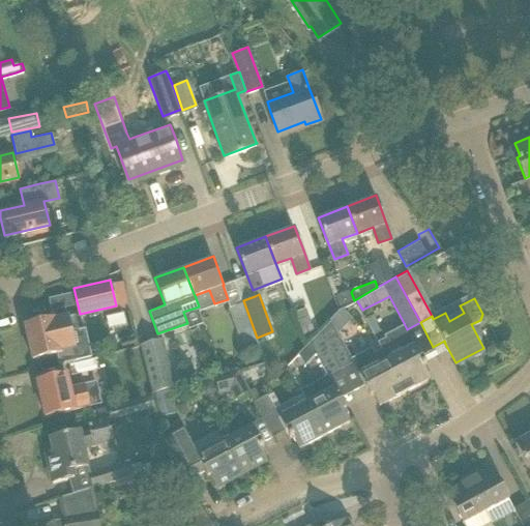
[(257,338),(243,300),(229,305),(242,343),(257,338)]
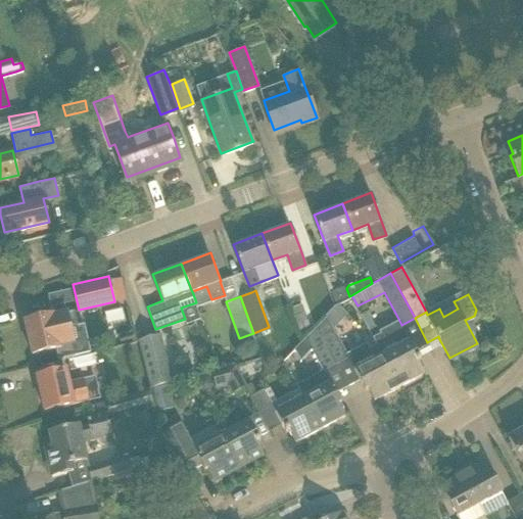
[(300,302),(290,307),(295,322),(306,318),(300,302)]
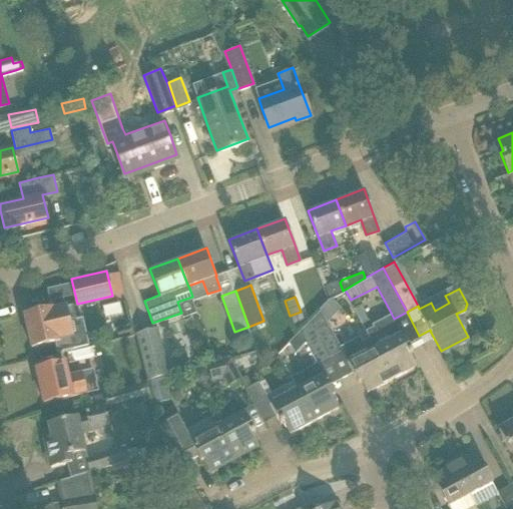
[(52,307),(24,313),(31,346),(54,340),(57,351),(66,349),(73,347),(70,336),(72,335),(68,320),(76,318),(73,303),(52,308),(52,307)]
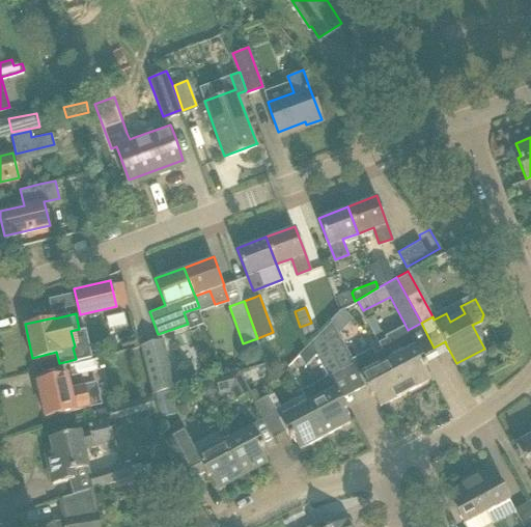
[(332,320),(320,330),(341,367),(353,361),(352,358),(352,357),(332,320)]
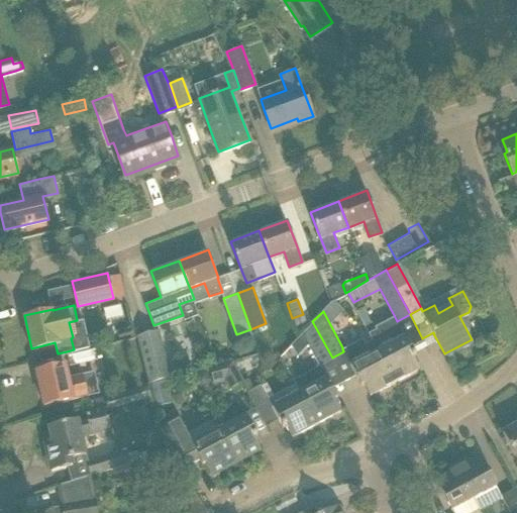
[(376,326),(368,330),(372,338),(394,380),(419,367),(413,355),(416,353),(406,336),(405,334),(404,335),(398,324),(399,324),(397,321),(393,313),(374,323),(376,326)]
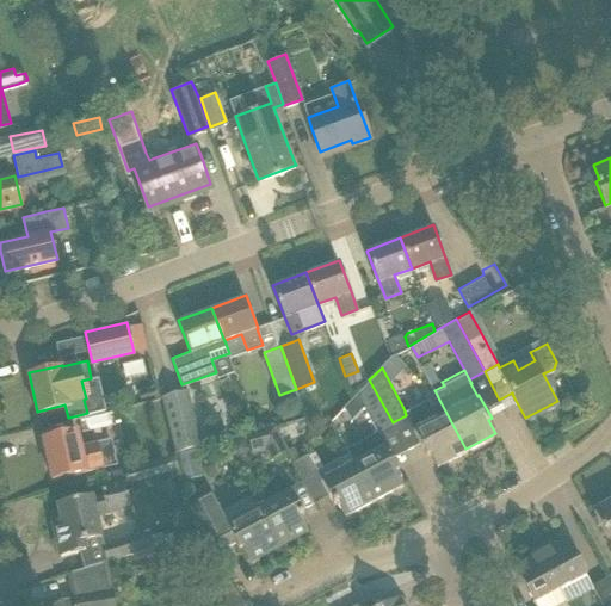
[(369,379),(357,393),(377,431),(393,422),(369,379)]
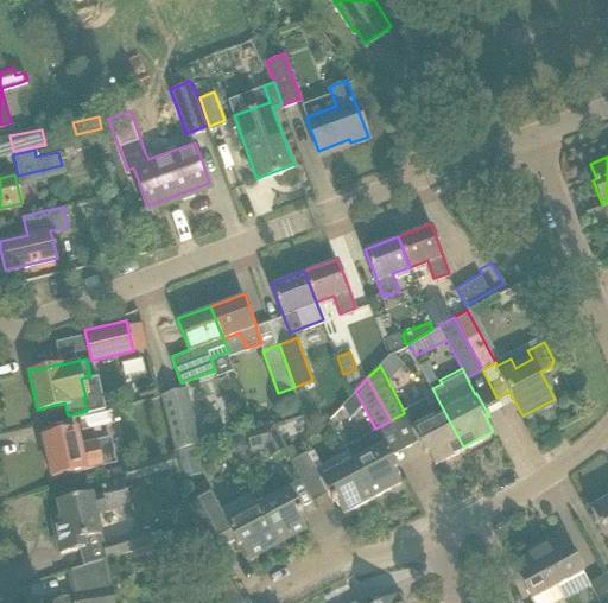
[(160,393),(176,449),(202,442),(188,386),(160,393)]
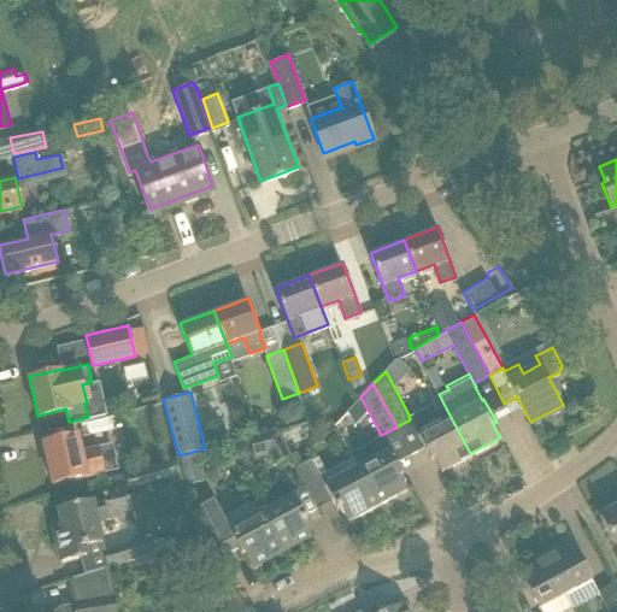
[(432,402),(409,415),(409,416),(410,419),(419,436),(430,457),(434,455),(441,469),(470,453),(444,404),(435,409),(434,409),(432,402)]
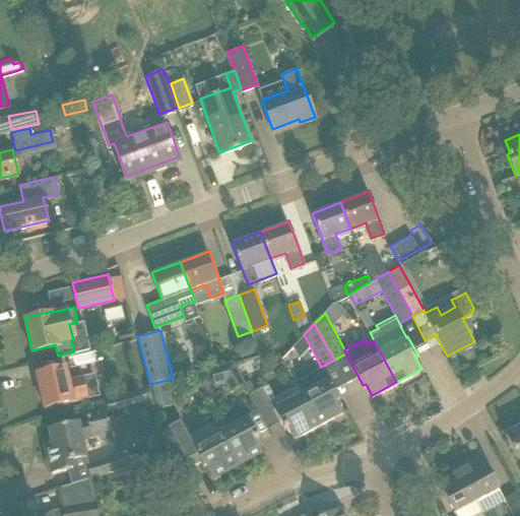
[(94,346),(74,351),(67,353),(69,365),(98,359),(94,346)]
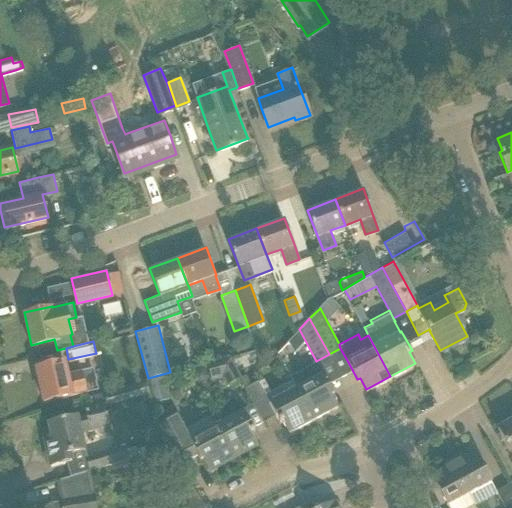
[(221,376),(225,385),(240,377),(229,355),(206,362),(210,379),(221,376)]
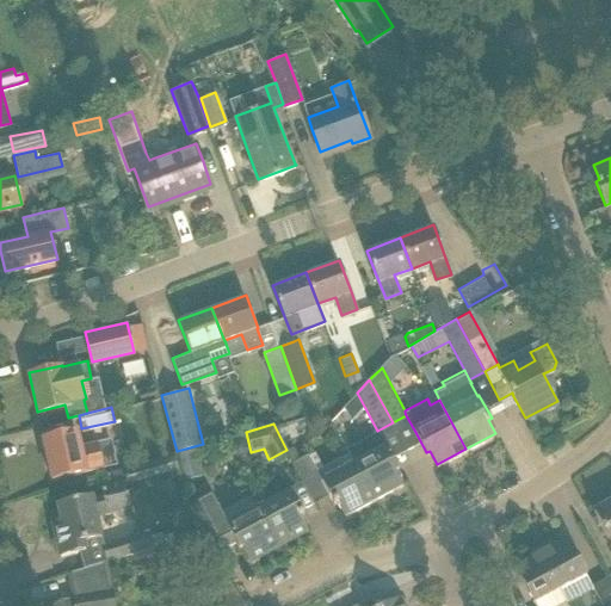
[(43,437),(53,476),(116,463),(110,438),(80,445),(76,430),(43,437)]
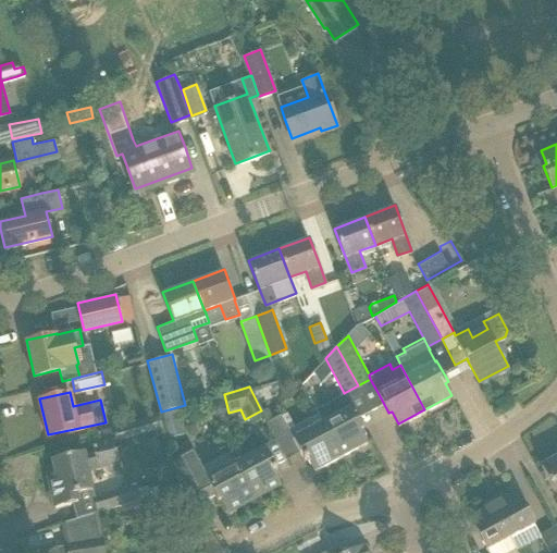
[(211,401),(210,407),(212,412),(218,414),(223,412),(225,405),(223,401),(217,398),(211,401)]
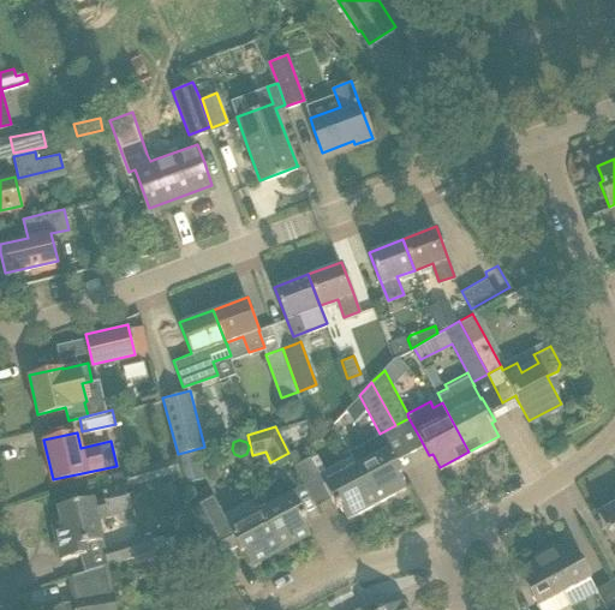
[(388,447),(356,465),(376,502),(405,486),(398,472),(401,471),(388,447)]
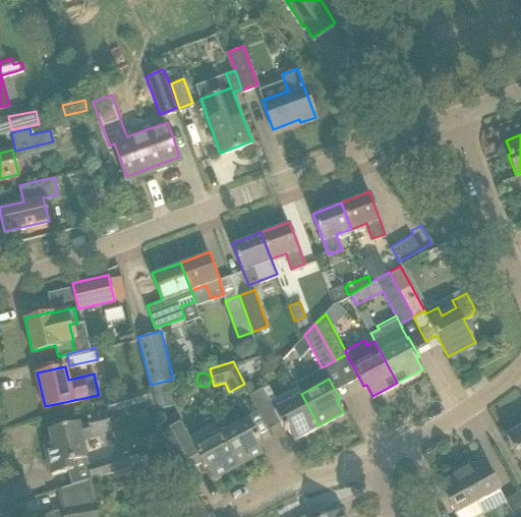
[(105,397),(109,410),(111,410),(112,413),(131,407),(130,404),(152,398),(148,385),(105,397)]
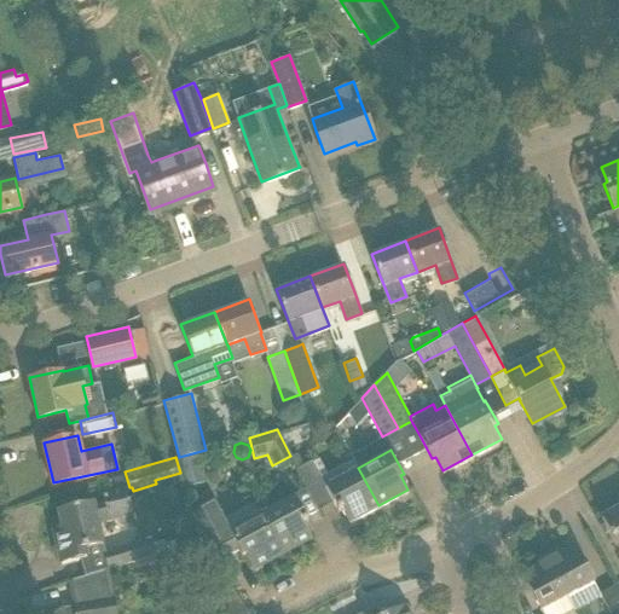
[(312,459),(298,467),(312,492),(325,485),(312,459)]
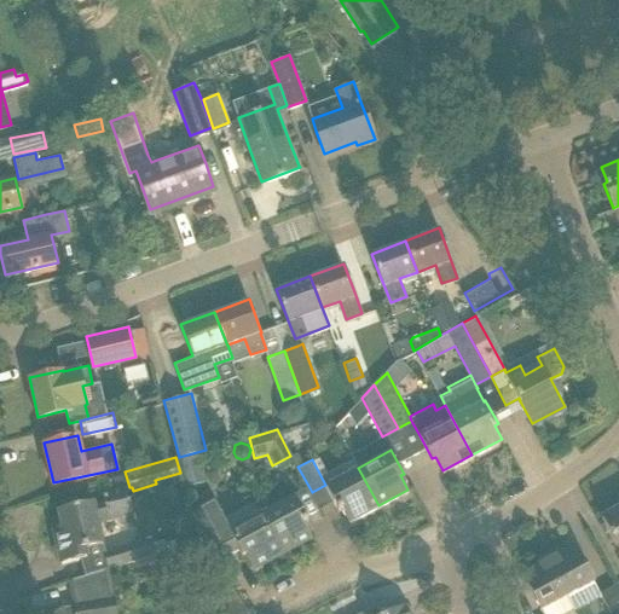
[(379,505),(358,468),(325,485),(333,499),(337,509),(341,507),(348,521),(379,505)]
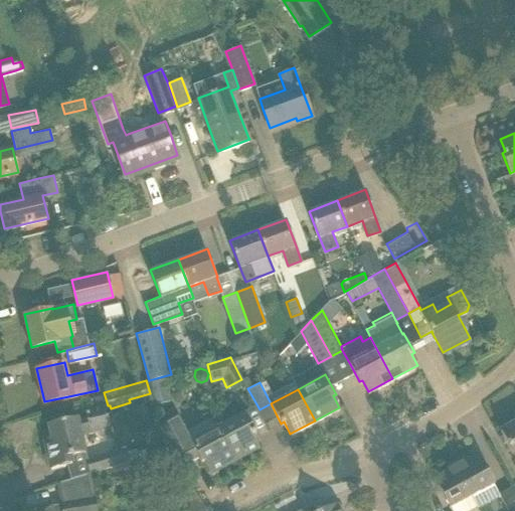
[(43,429),(51,466),(71,461),(70,454),(86,450),(80,432),(111,424),(106,402),(84,407),(87,415),(49,423),(49,427),(43,429)]
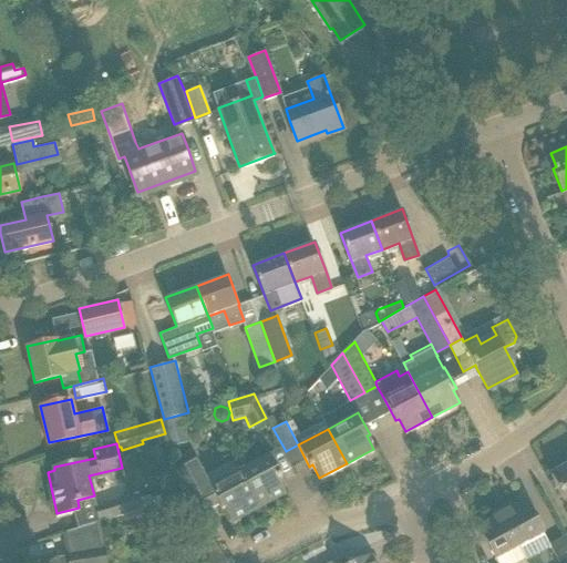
[(191,448),(182,452),(187,463),(196,458),(191,448)]
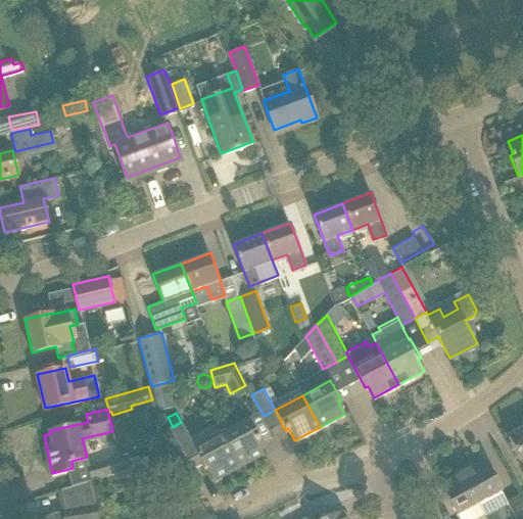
[(249,419),(222,434),(238,465),(264,452),(257,440),(259,438),(249,419)]
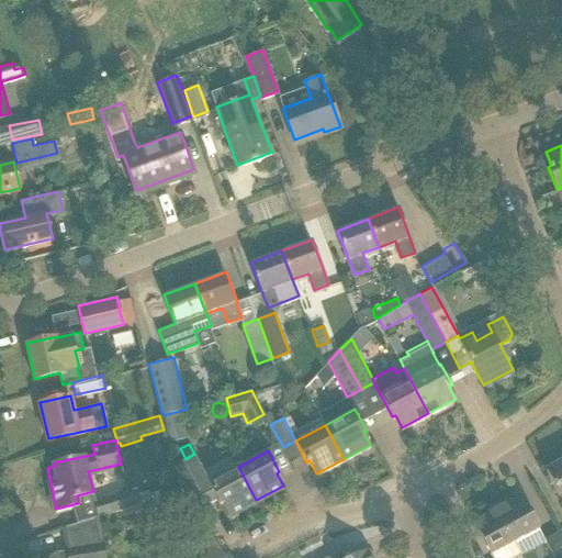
[(256,500),(238,467),(232,455),(203,470),(194,454),(186,459),(175,465),(197,505),(215,495),(220,503),(223,502),(229,515),(256,500)]
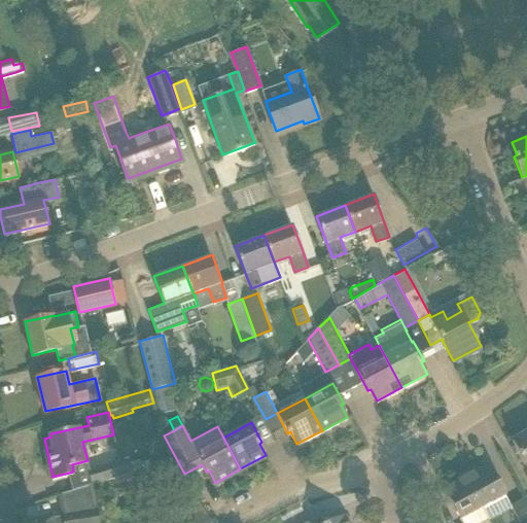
[(526,430),(512,440),(522,458),(526,467),(526,430)]
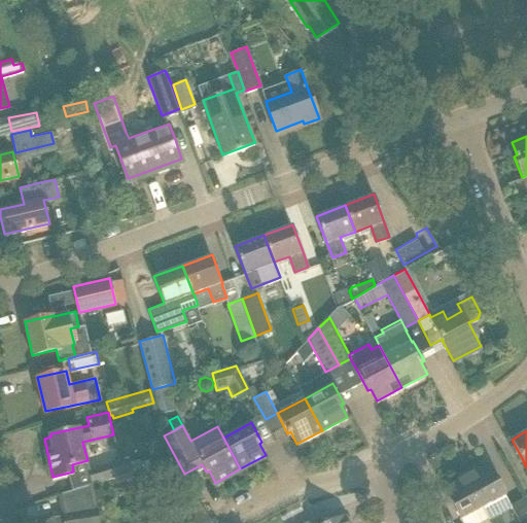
[(160,433),(148,437),(150,447),(162,445),(160,433)]
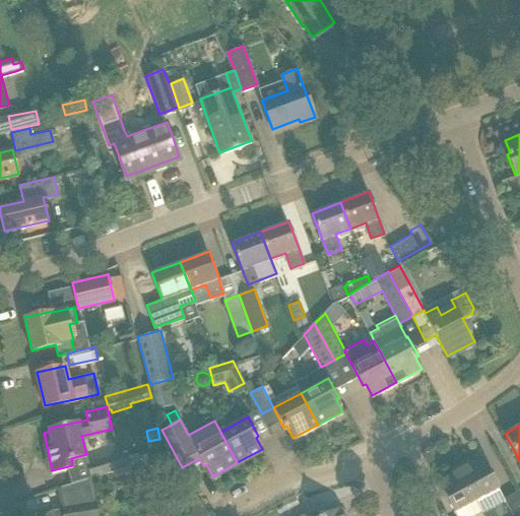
[(87,462),(91,475),(119,467),(115,454),(87,462)]
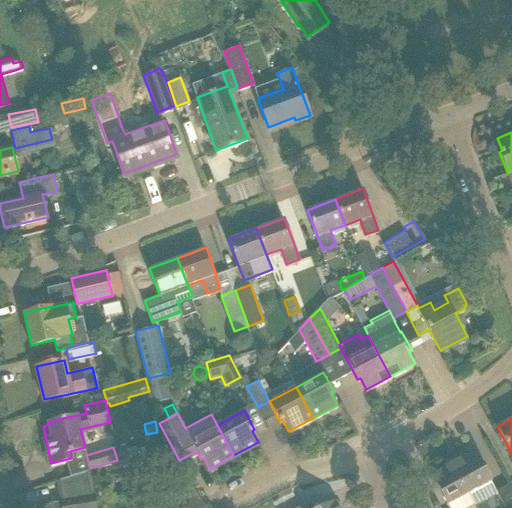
[(459,452),(450,457),(469,491),(491,480),(474,450),(461,457),(459,452)]
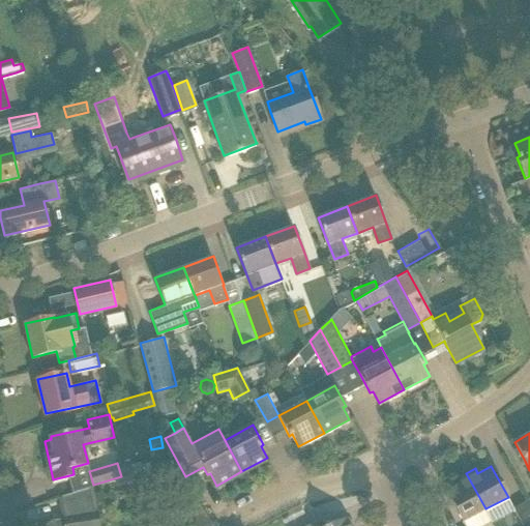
[(486,508),(466,473),(457,477),(460,483),(446,490),(463,521),(486,508)]
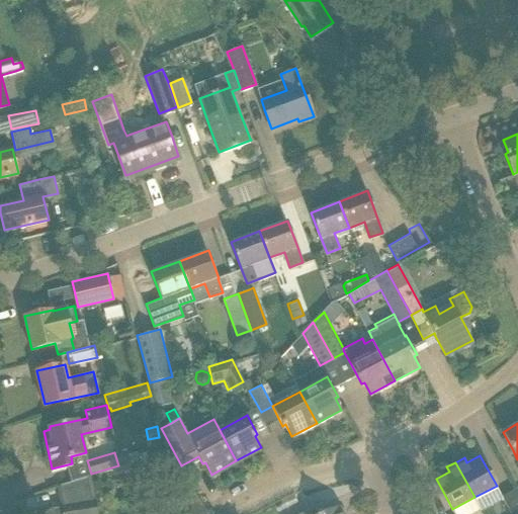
[(47,507),(27,510),(27,513),(96,513),(94,497),(90,475),(57,485),(59,500),(51,502),(52,506),(47,507)]
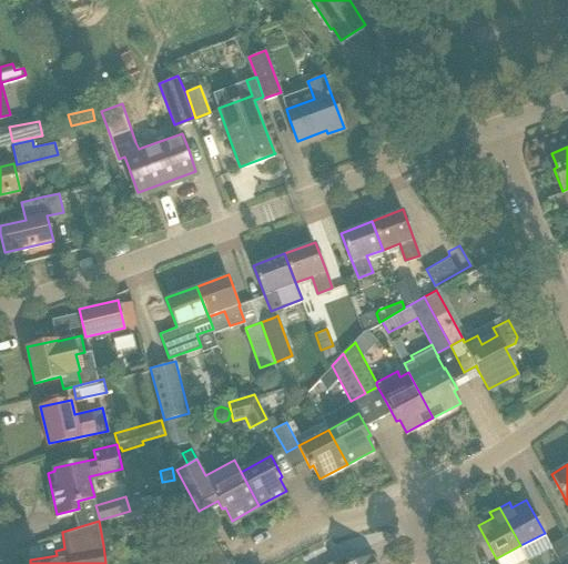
[(560,563),(567,563),(567,536),(566,534),(550,543),(560,563)]
